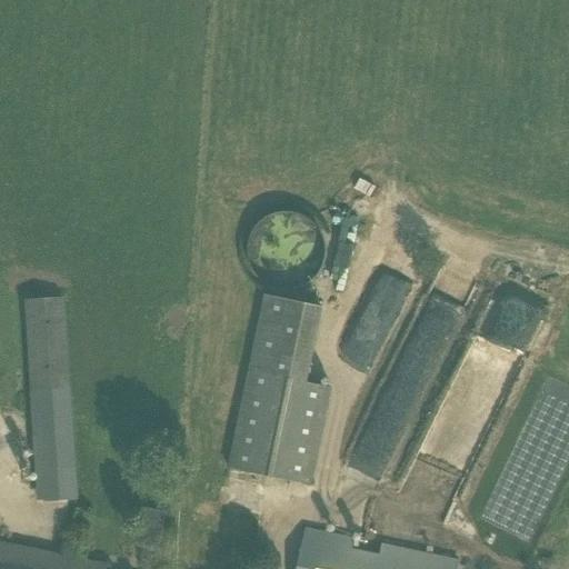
[(265,277),(320,273),(317,213),(260,217),(265,277)]
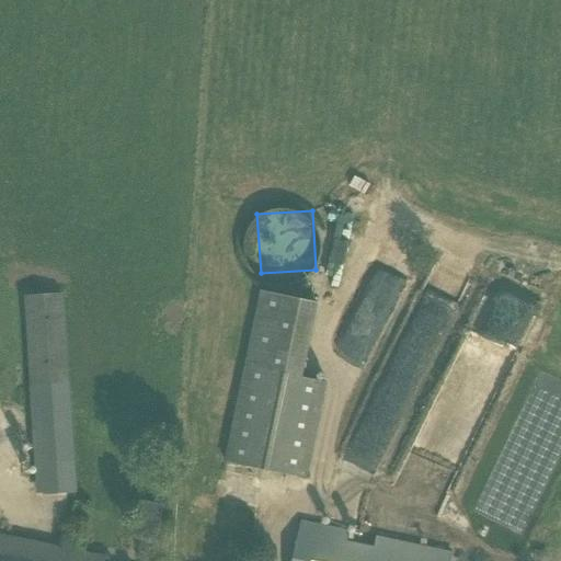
[(382,253),(367,285),(397,298),(411,266),(382,253)]
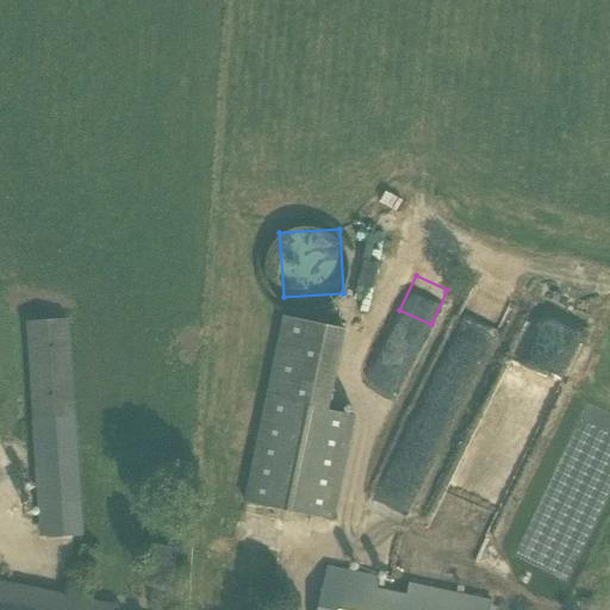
[(80,535),(69,317),(26,319),(37,537),(80,535)]
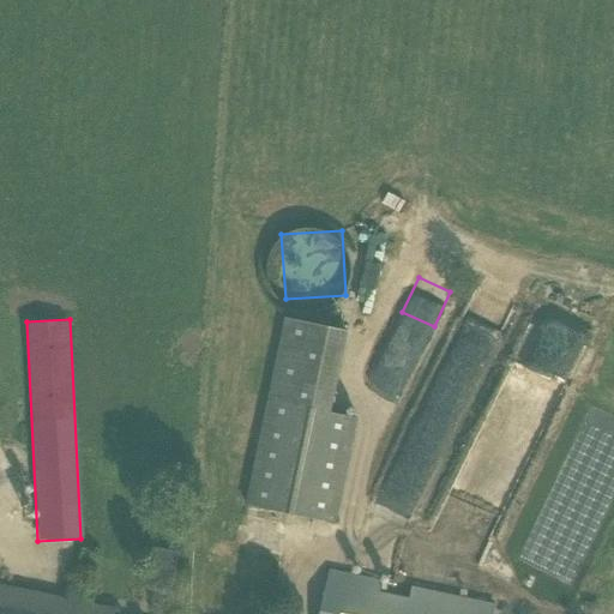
[(361,419),(332,413),(268,399),(245,504),(338,524),(361,419)]
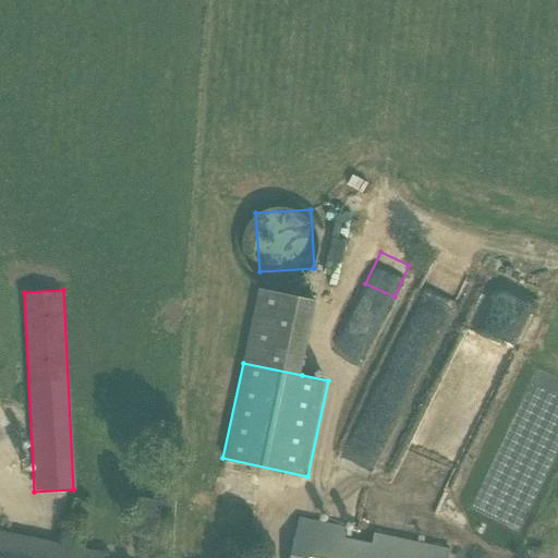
[(301,519),(299,529),(292,557),(448,557),(450,548),(376,533),(374,544),(346,538),(347,528),(301,519)]
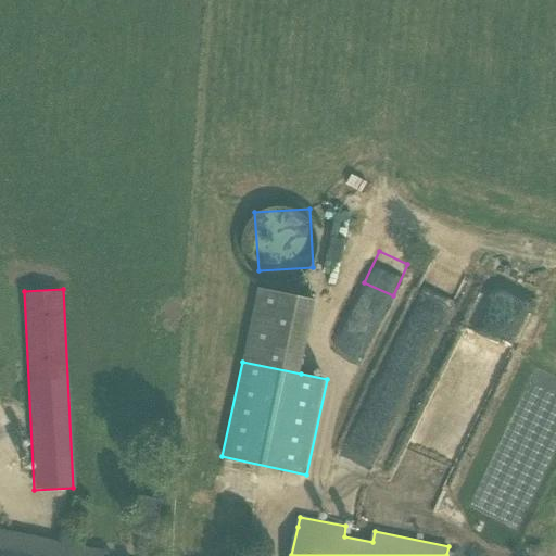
[(0,555),(104,555),(105,552),(0,530),(0,555)]
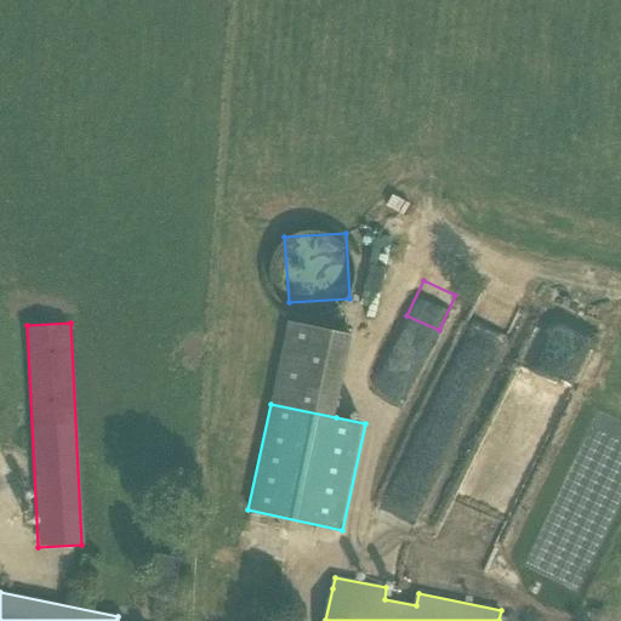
[(592,610),(591,619),(602,620),(603,611),(592,610)]
